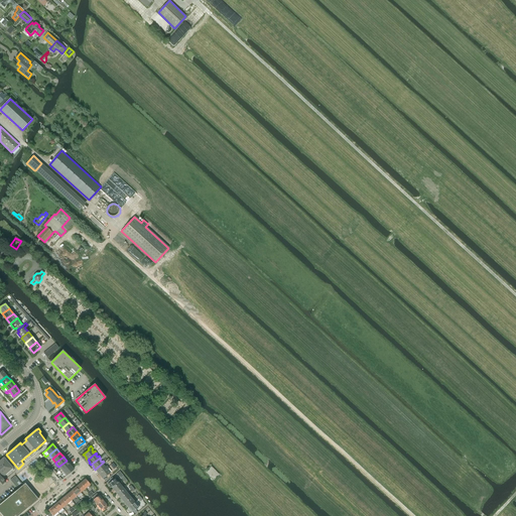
[(0,482),(2,485),(5,482),(1,477),(4,474),(12,468),(3,459),(2,460),(1,460),(0,461),(0,482)]
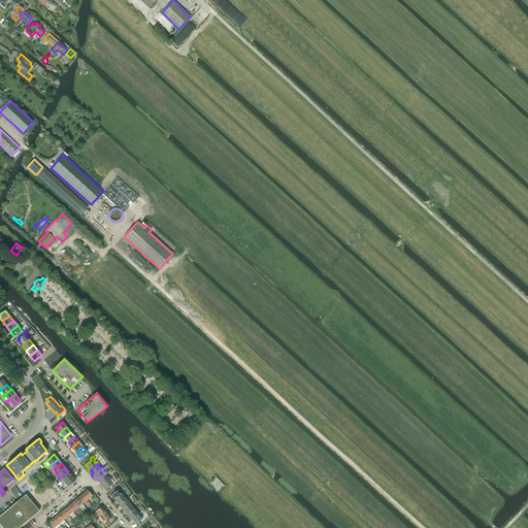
[(68,471),(60,477),(63,482),(71,475),(68,471)]
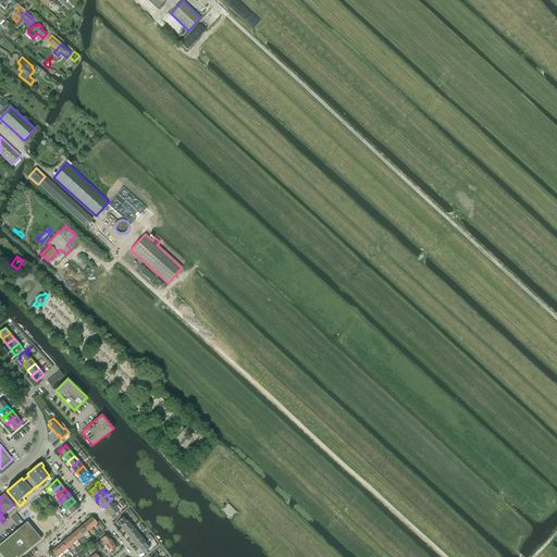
[(112,498),(103,506),(106,509),(104,509),(107,512),(108,511),(116,504),(115,503),(113,504),(112,502),(113,500),(112,498)]
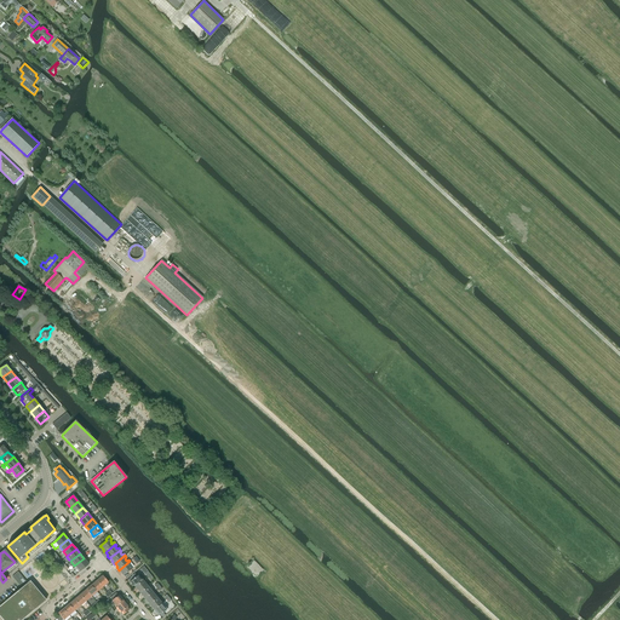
[(84,558),(74,566),(79,572),(81,570),(89,563),(84,558)]
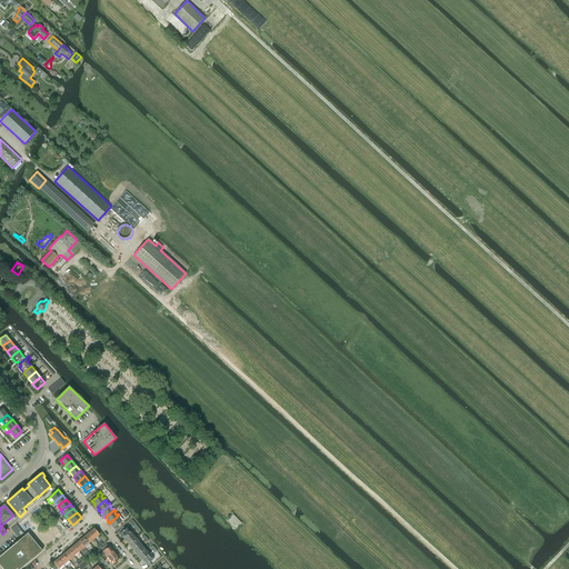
[(119,515),(110,522),(112,526),(111,526),(113,528),(121,521),(119,518),(120,517),(119,515)]
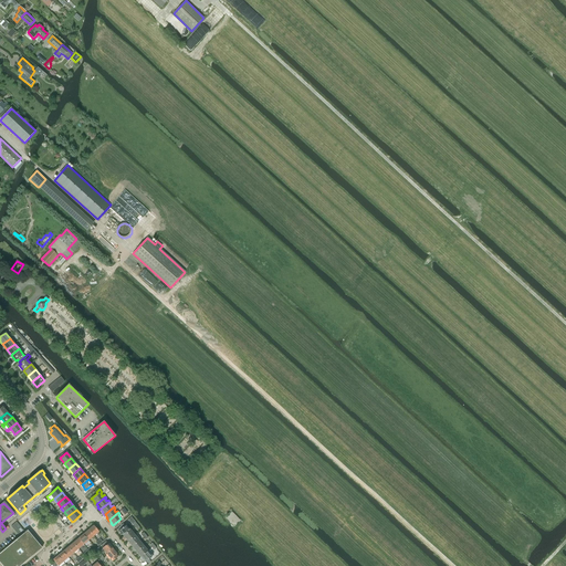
[(227,516),(232,522),(231,523),(233,525),(240,521),(231,512),(227,516)]
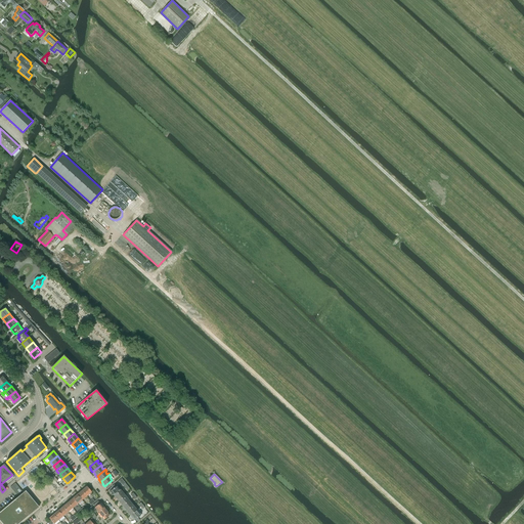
[(17,495),(23,491),(15,483),(10,487),(17,495)]
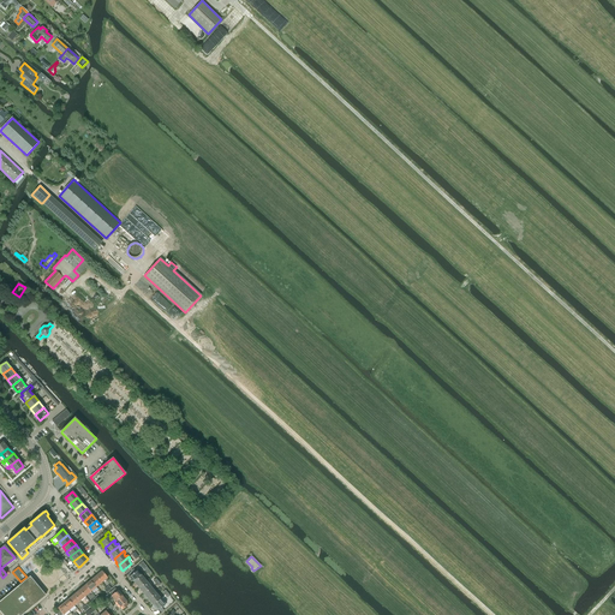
[(130,577),(135,583),(143,577),(137,569),(130,577)]
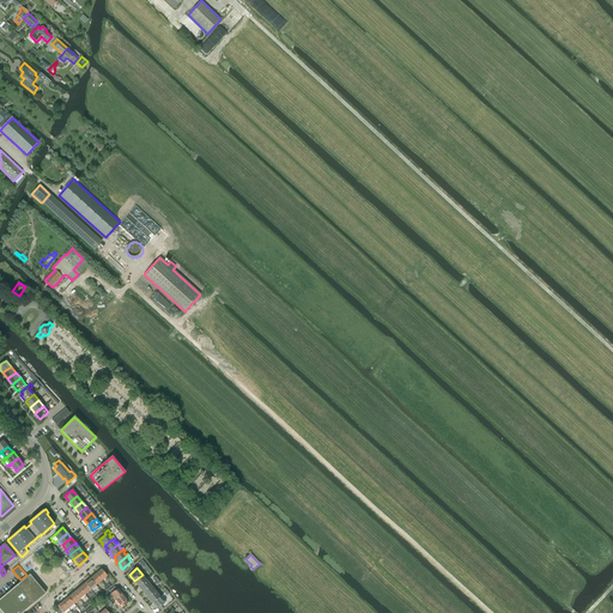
[(96,572),(102,580),(107,576),(101,569),(96,572)]
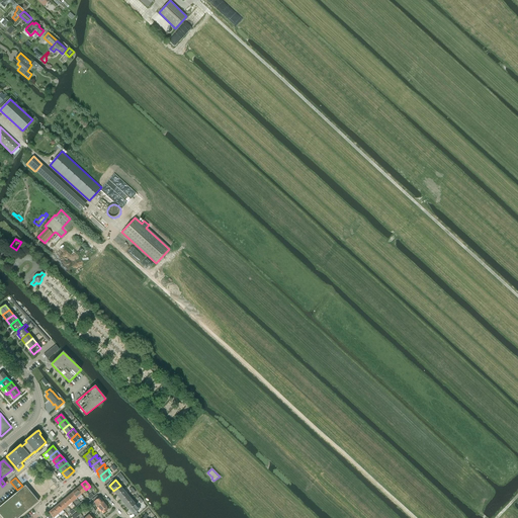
[(77,488),(82,494),(86,490),(81,484),(77,488)]
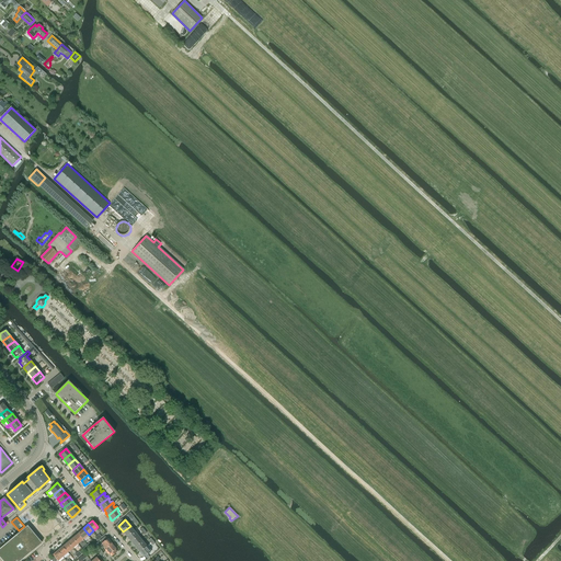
[(26,526),(0,548),(0,557),(3,560),(20,560),(42,544),(26,526)]
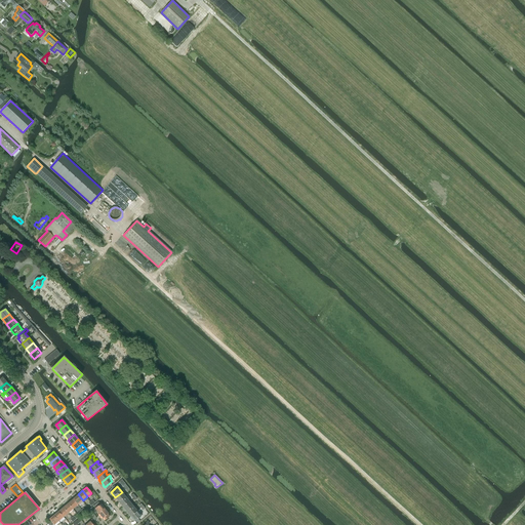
[(122,492),(115,497),(119,502),(125,496),(122,492)]
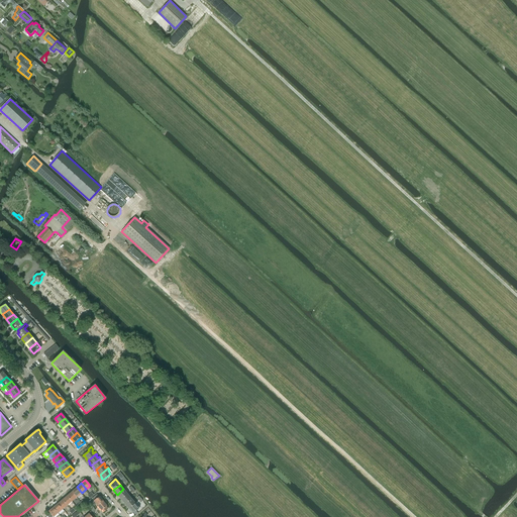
[(72,491),(77,497),(82,493),(77,487),(72,491)]
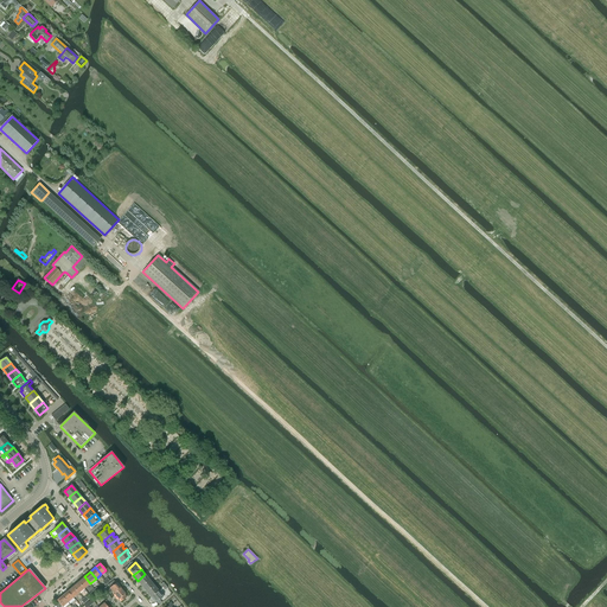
[(145,574),(138,581),(142,587),(149,580),(145,574)]
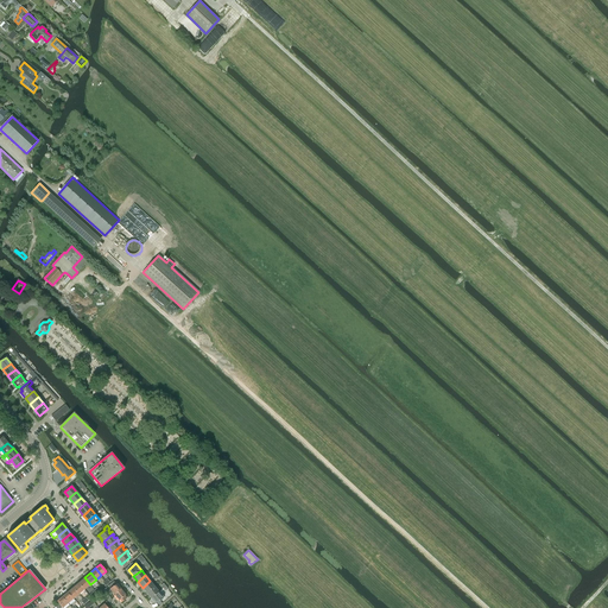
[(78,582),(84,589),(90,584),(84,577),(78,582)]
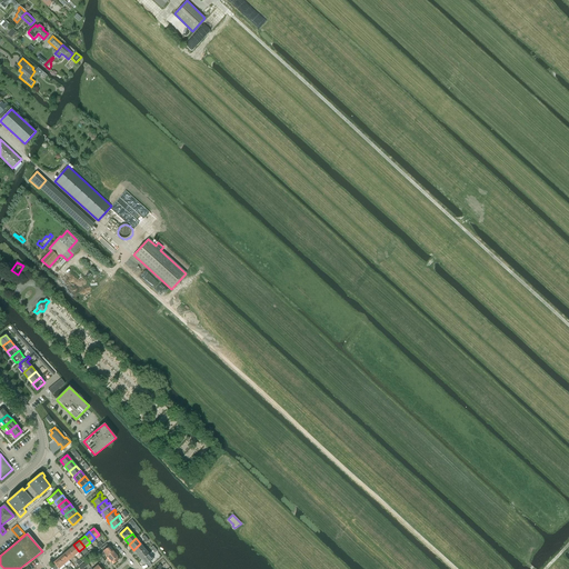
[(140,543),(133,550),(138,555),(145,549),(140,543)]
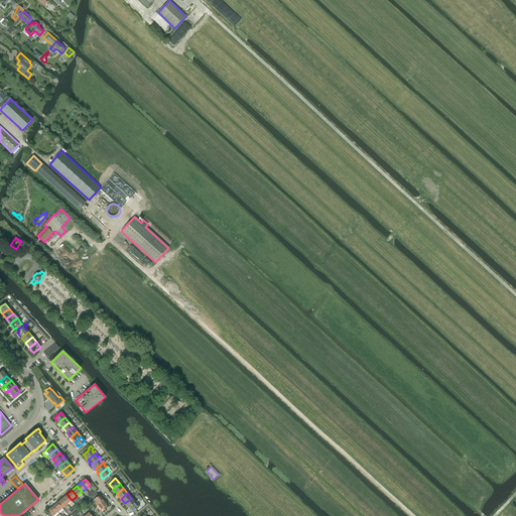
[(61,498),(67,504),(72,500),(67,494),(61,498)]
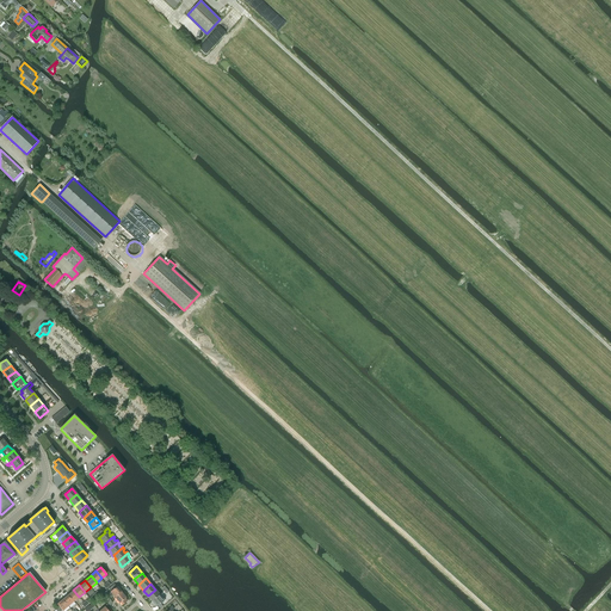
[(110,592),(115,598),(122,592),(117,586),(110,592)]
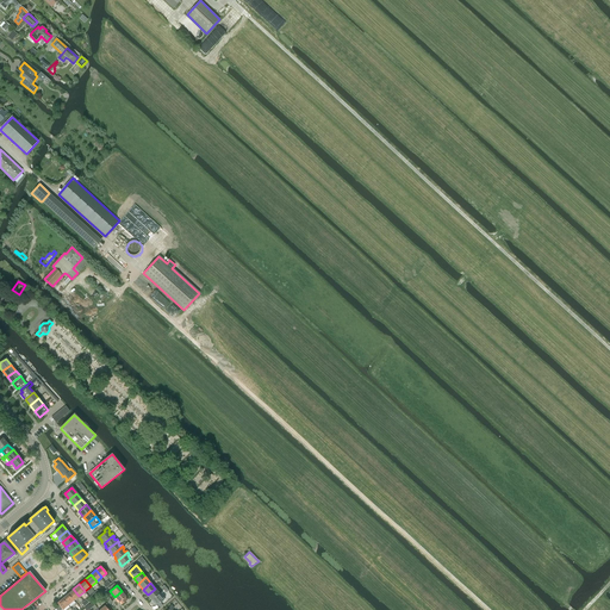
[(68,593),(74,601),(79,596),(73,589),(68,593)]
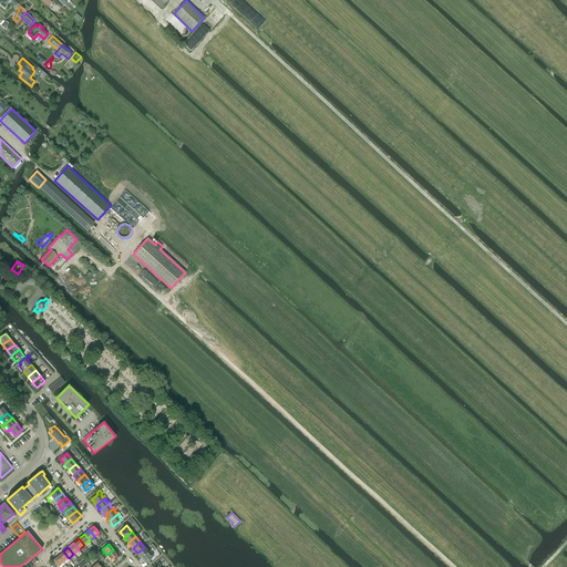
[(144,547),(137,553),(141,558),(148,552),(144,547)]
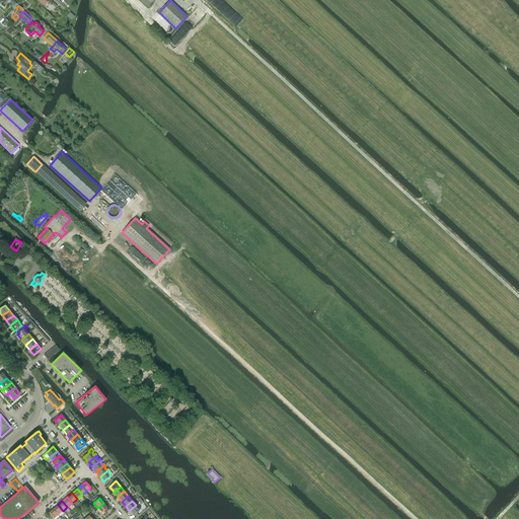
[(107,508),(103,503),(97,508),(101,513),(102,512),(104,514),(108,510),(106,508),(107,508)]
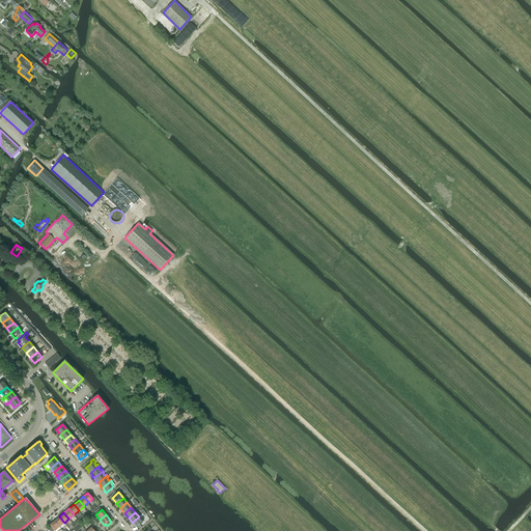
[(54,521),(59,527),(64,523),(59,516),(54,521)]
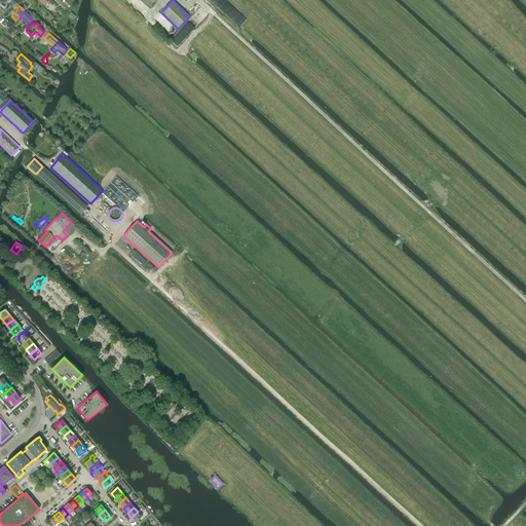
[(138,512),(130,518),(135,522),(142,517),(138,512)]
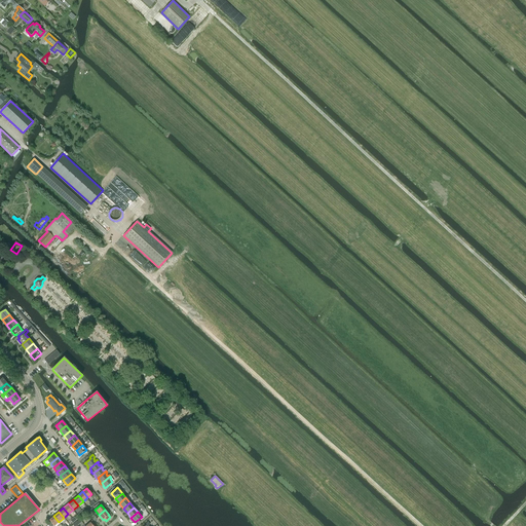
[(52,525),(53,525),(59,522),(53,516),(48,520),(52,525)]
